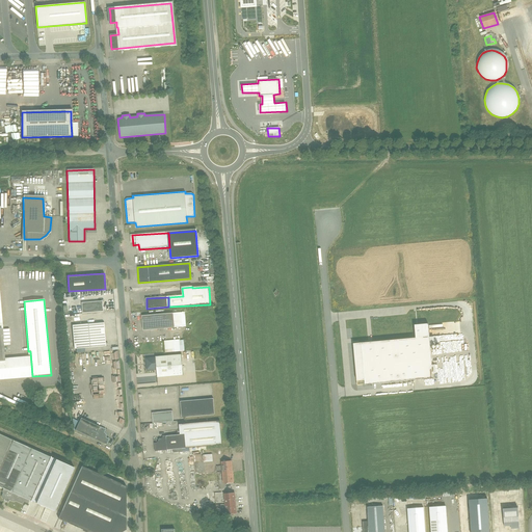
[(82,314),(103,312),(102,301),(81,303),(81,304),(82,312),(82,314)]
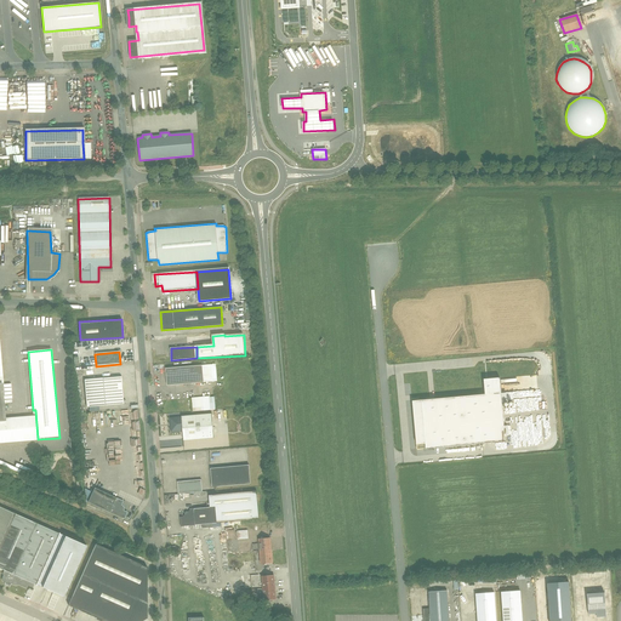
[(205,365),(166,368),(167,386),(206,383),(205,365)]
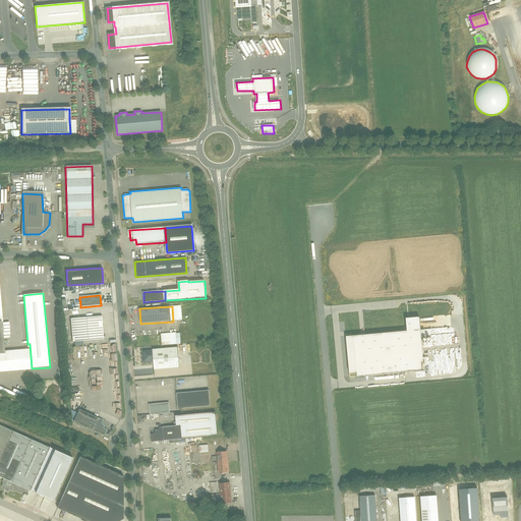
[(0,371),(31,368),(29,350),(4,352),(0,308),(0,371)]
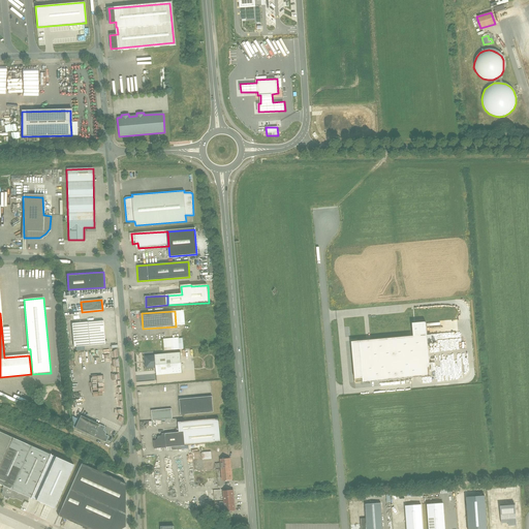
[(74,344),(103,343),(101,322),(73,323),(74,344)]
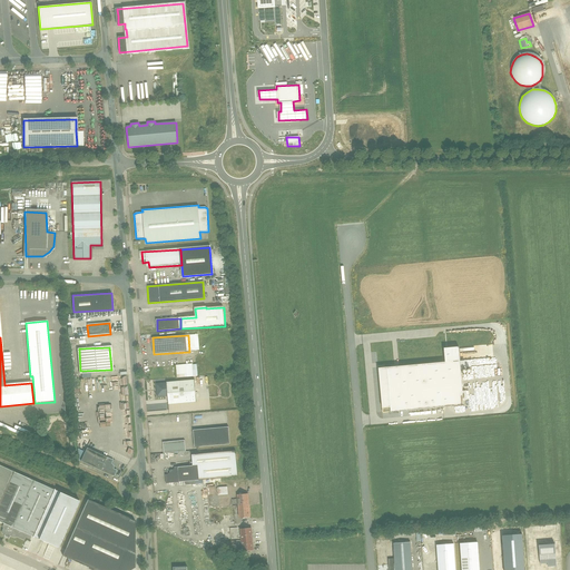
[(445,362),(380,369),(383,413),(465,405),(460,347),(444,349),(445,362)]
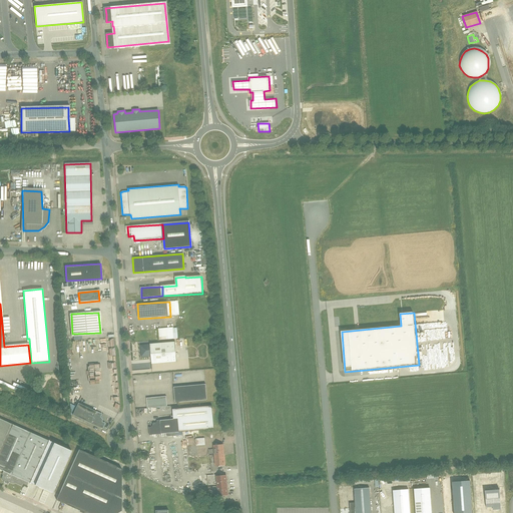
[(158,340),(177,339),(176,328),(157,329),(158,340)]
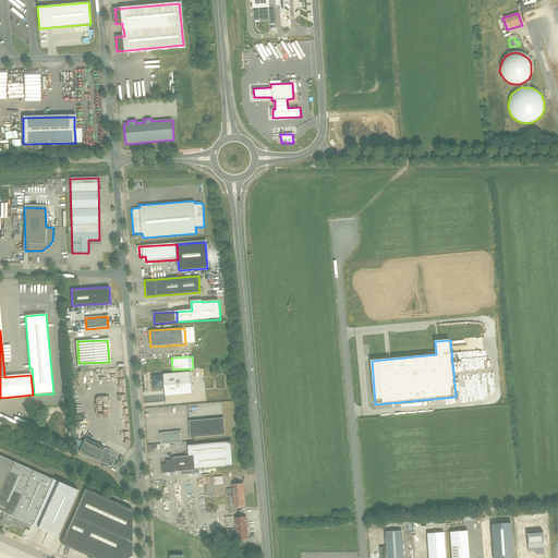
[(191,392),(189,373),(152,377),(153,387),(166,386),(167,395),(191,392)]
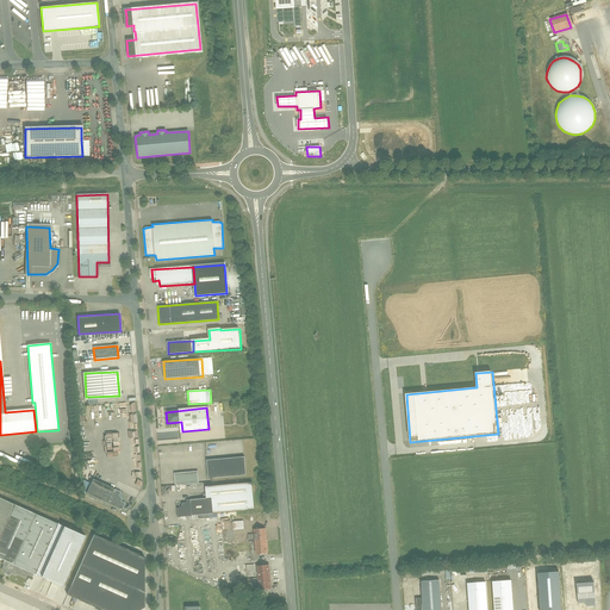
[(247,459),(209,462),(210,480),(248,477),(247,459)]
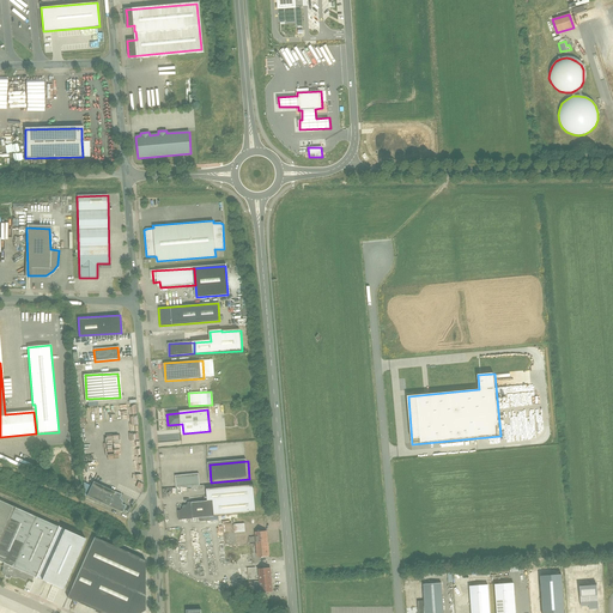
[(176,486),(199,484),(198,473),(175,475),(176,486)]
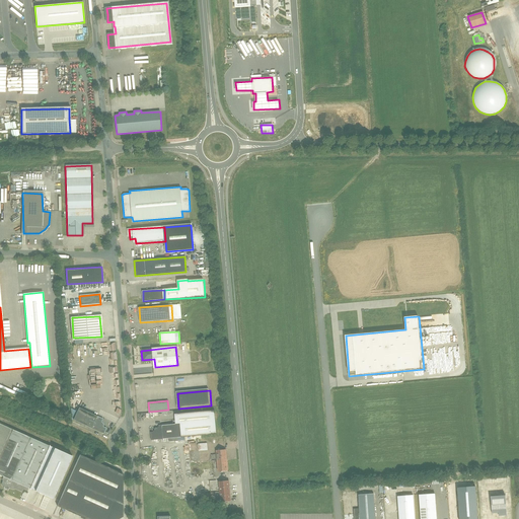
[(69,418),(102,432),(105,426),(101,424),(102,421),(79,410),(78,413),(73,410),(72,411),(69,418)]
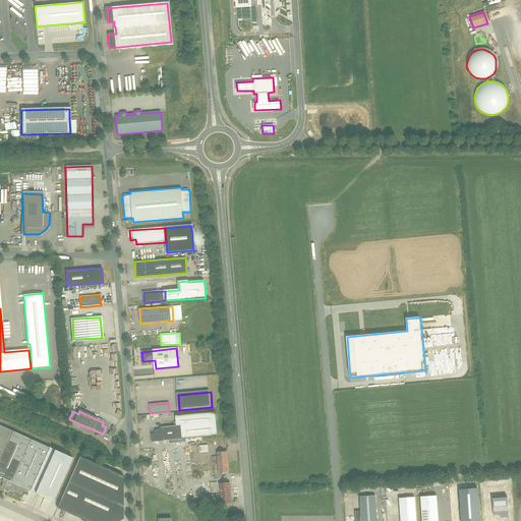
[(150,438),(151,445),(216,439),(214,416),(174,419),(175,429),(158,430),(159,432),(153,433),(154,438),(150,438)]
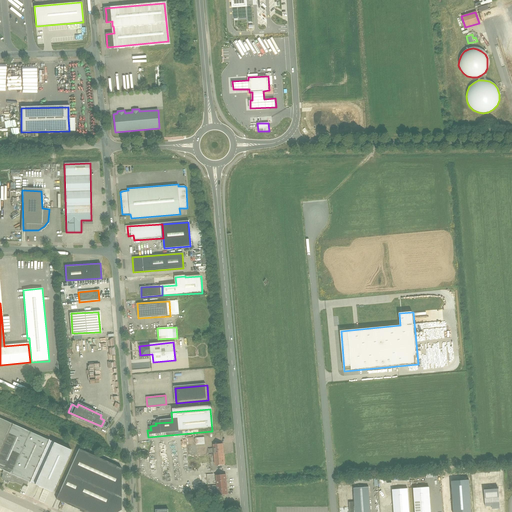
[(0,469),(3,471),(0,478),(0,480),(7,483),(9,480),(20,485),(23,479),(53,493),(71,453),(0,421),(0,469)]
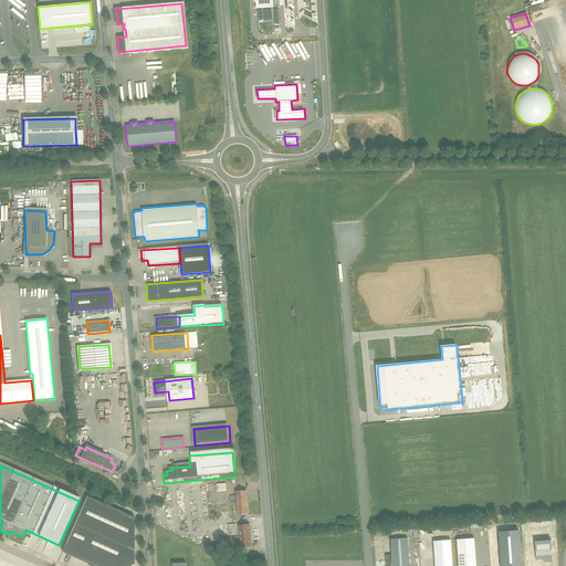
[(237,494),(240,514),(248,513),(245,493),(237,494)]
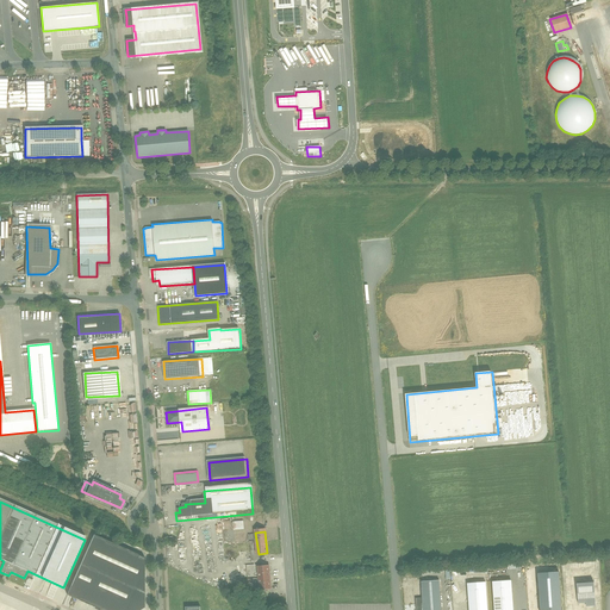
[(93,534),(72,583),(67,596),(97,609),(142,609),(144,609),(144,558),(93,534)]
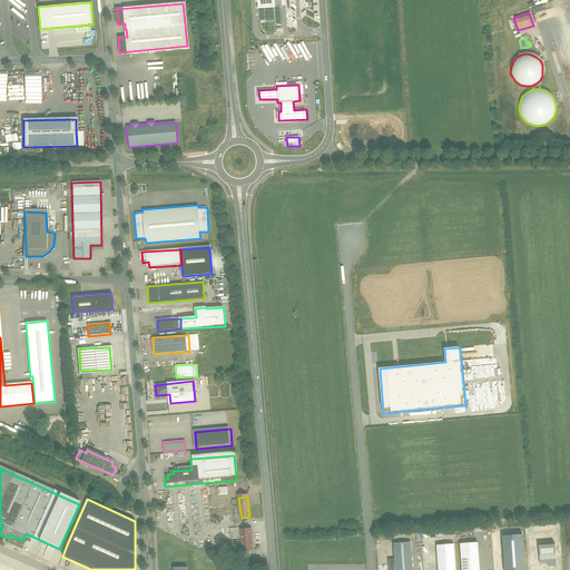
[(242,532),(243,552),(252,551),(251,531),(242,532)]
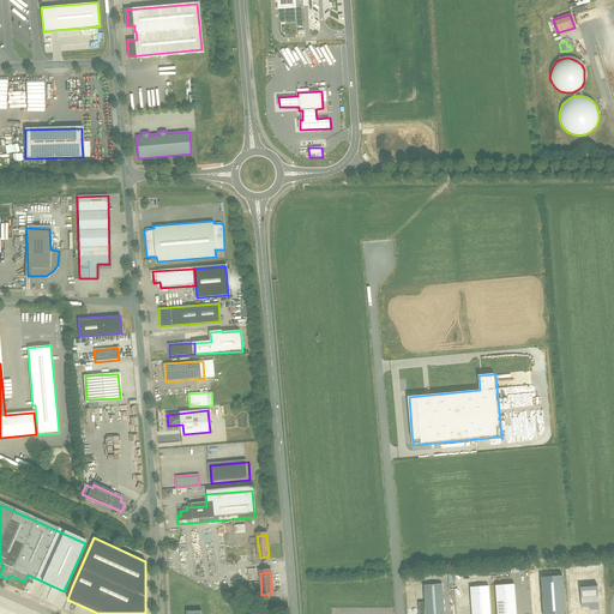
[(441,613),(440,584),(422,585),(423,601),(417,601),(417,613),(441,613)]
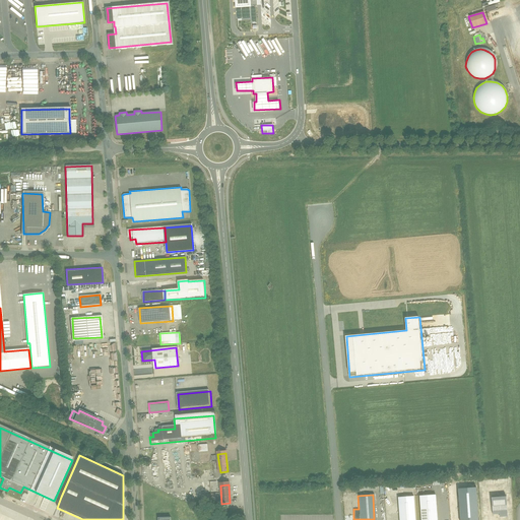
[(437,519),(436,496),(419,497),(420,519),(437,519)]
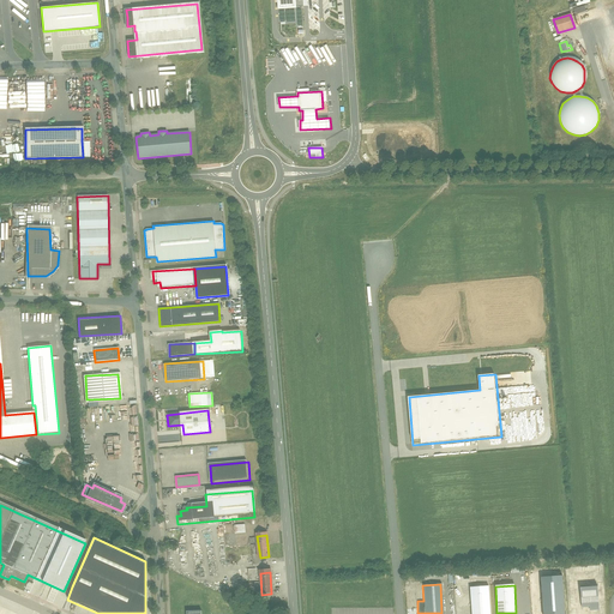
[(491,613),(489,587),(469,588),(471,613),(491,613)]
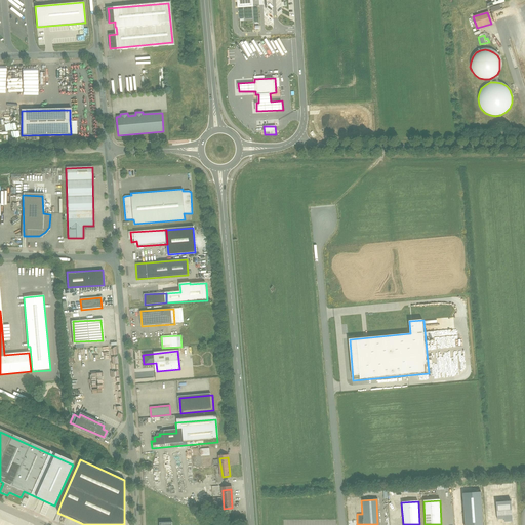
[(511,502),(496,503),(497,520),(503,519),(503,523),(513,522),(511,502)]
